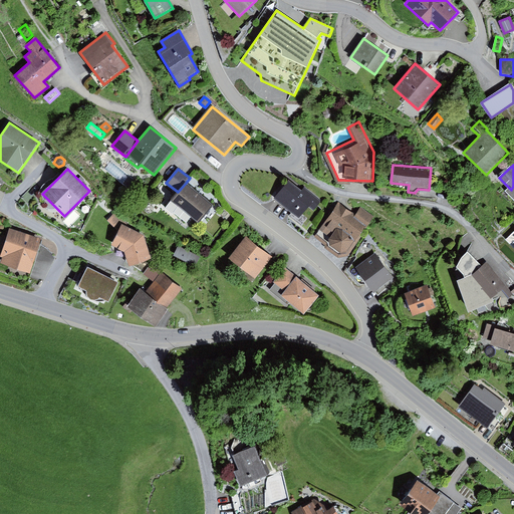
[(301,191),(288,181),(274,199),(292,213),(300,219),(303,215),(309,207),(314,211),(322,201),(304,188),(301,191)]
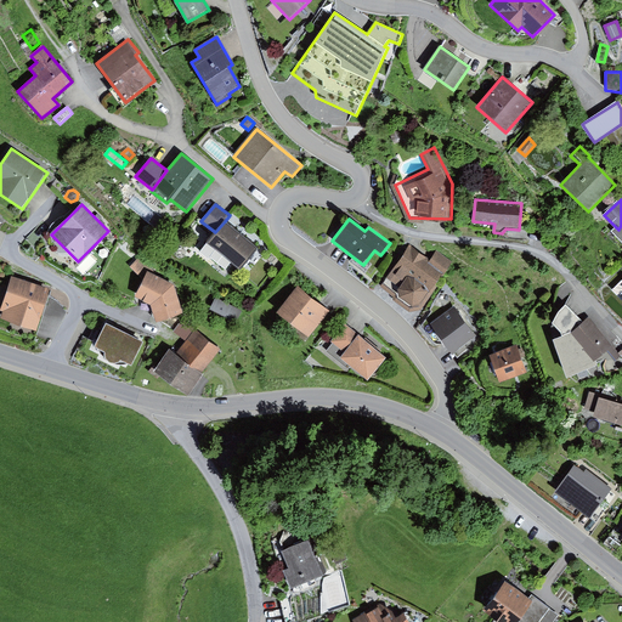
[(215,232),(199,252),(209,259),(210,258),(226,270),(231,264),(239,270),(258,248),(225,221),(215,232)]
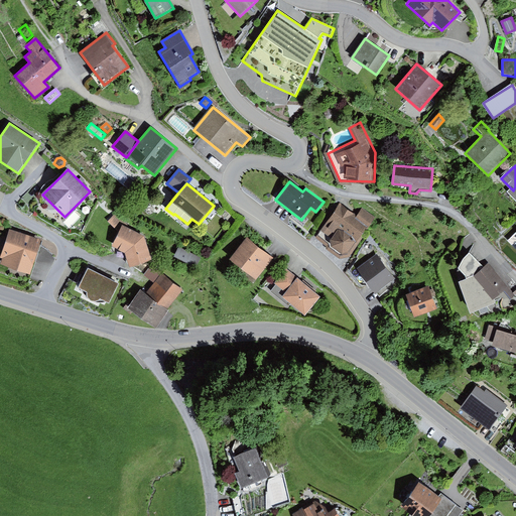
[(356,217),(340,204),(316,235),(330,244),(330,247),(341,255),(349,254),(362,237),(369,226),(356,217)]
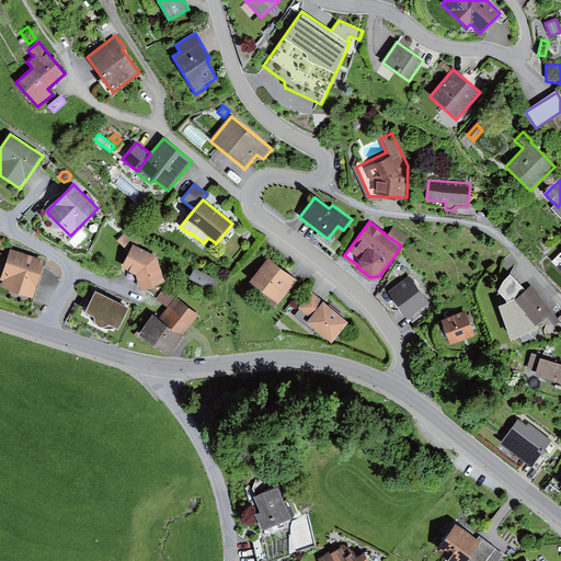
[(393,226),(387,236),(401,245),(409,237),(393,226)]
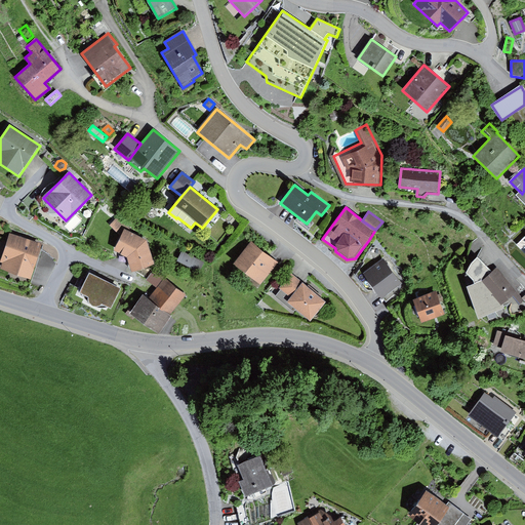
[(147,241),(129,232),(130,229),(118,216),(110,226),(121,236),(114,251),(127,257),(131,273),(155,266),(147,241)]
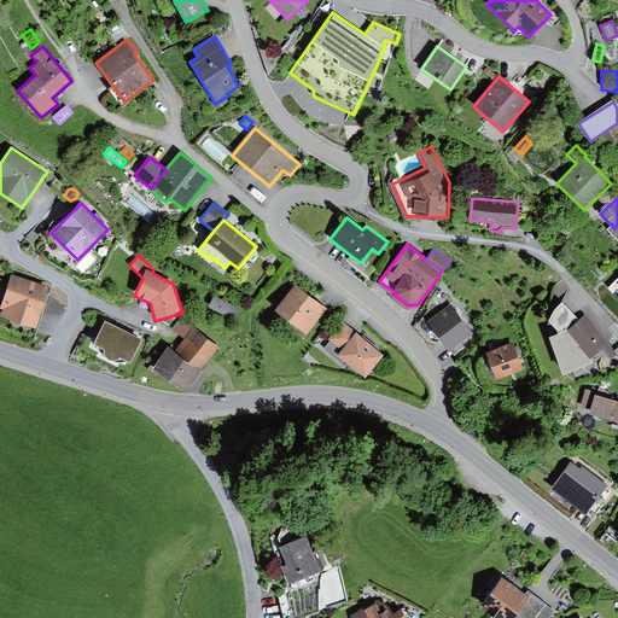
[(361,263),(351,256),(348,261),(363,273),(371,263),(365,258),(361,263)]
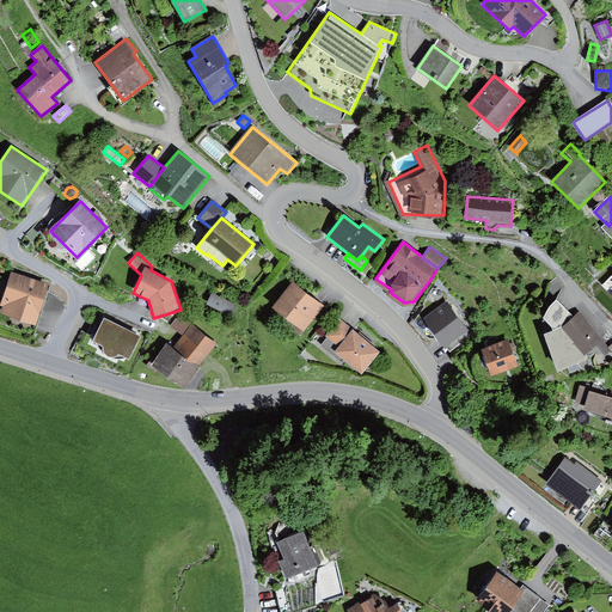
[(50,283),(11,271),(0,305),(2,306),(0,314),(36,326),(50,283)]
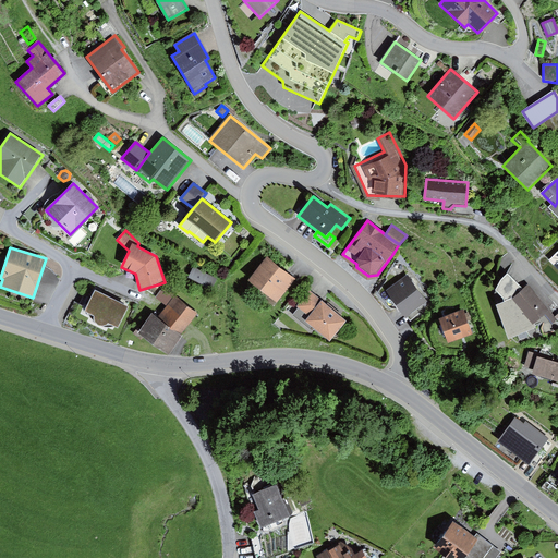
[(356,264),(342,254),(340,257),(352,266),(352,269),(367,280),(377,279),(392,257),(391,256),(377,275),(368,276),(356,267),(356,264)]
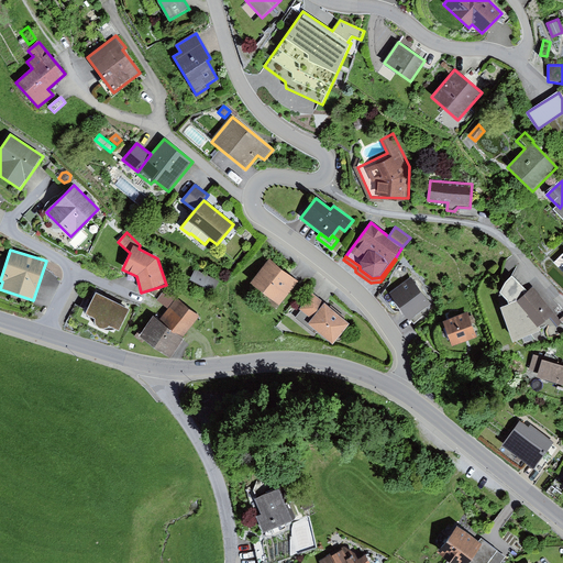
[(269,260),(251,283),(279,305),(297,282),(269,260)]
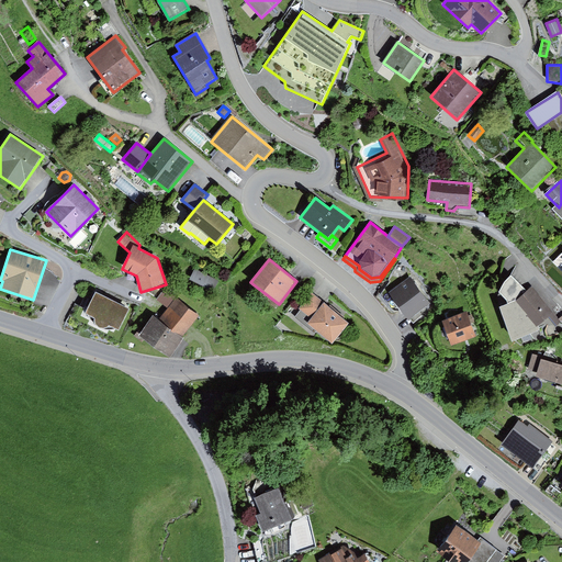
[(195,270),(191,280),(214,291),(218,281),(195,270)]
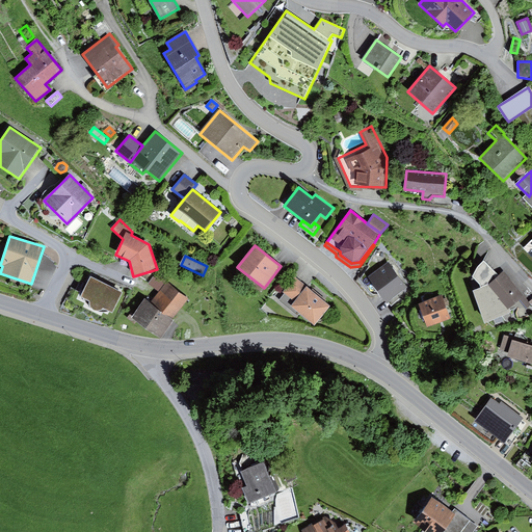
[(477,267),(473,276),(479,285),(481,288),(489,285),(499,275),(484,261),(477,267)]
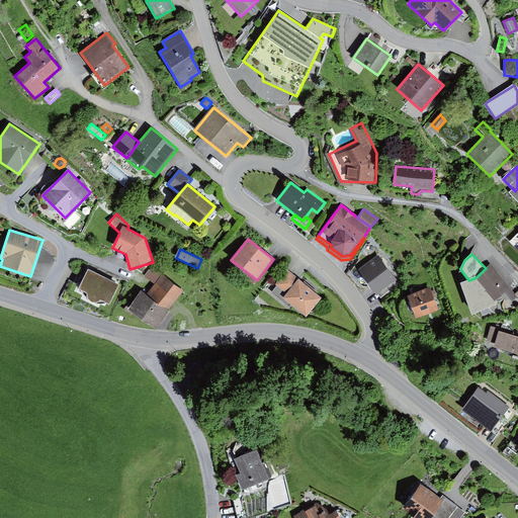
[(378,255),(358,269),(376,294),(378,293),(392,282),(396,280),(378,255)]
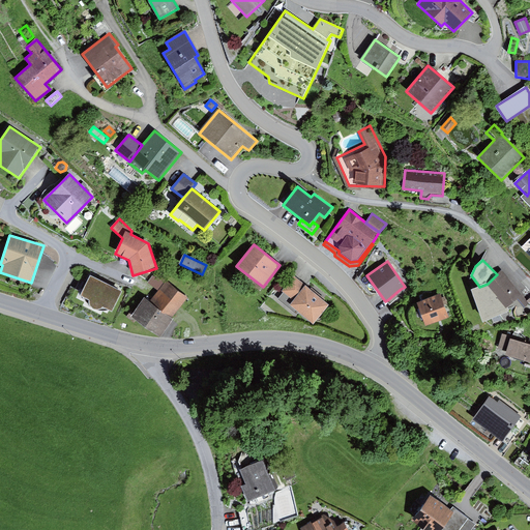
[(479,287),(471,290),(482,323),(509,312),(507,306),(522,295),(502,270),(497,274),(488,284),(479,287)]
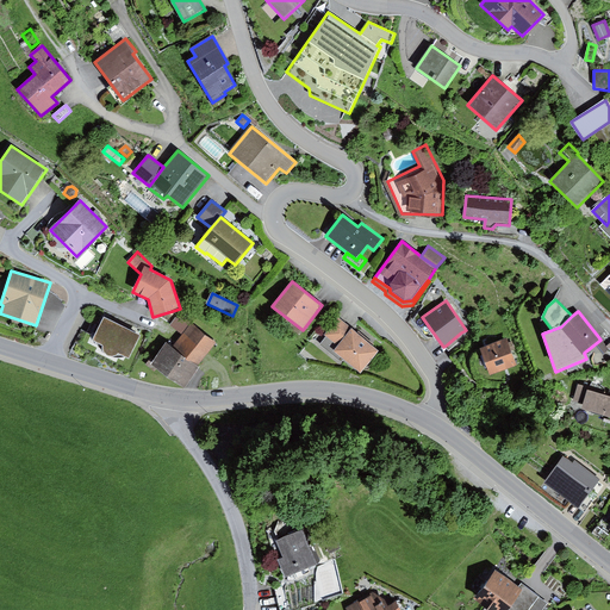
[(217,343),(179,315),(170,325),(184,335),(173,348),(167,343),(153,363),(149,361),(145,365),(155,371),(157,368),(184,388),(201,367),(199,366),(217,343)]
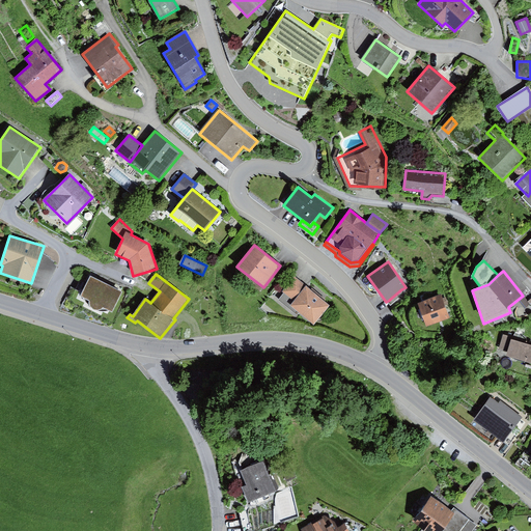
[(76,289),(83,294),(89,280),(82,277),(76,289)]
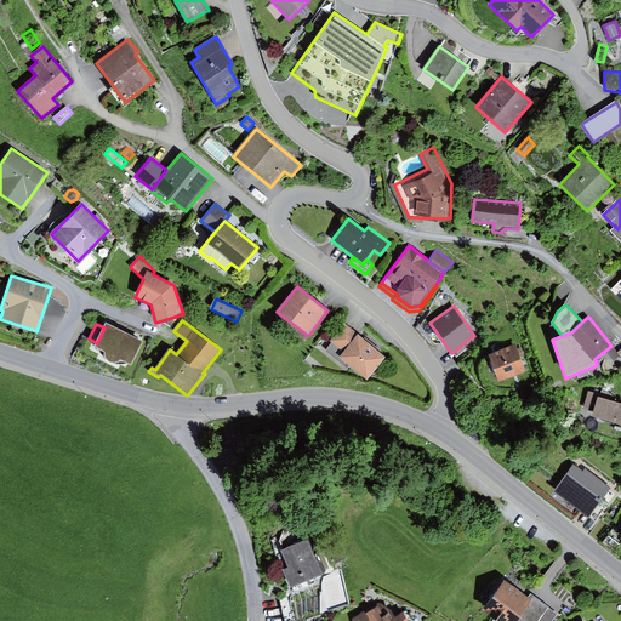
[(143,341),(107,324),(104,328),(97,343),(95,347),(106,352),(104,354),(106,359),(109,363),(115,363),(120,362),(120,359),(131,365),(143,341)]
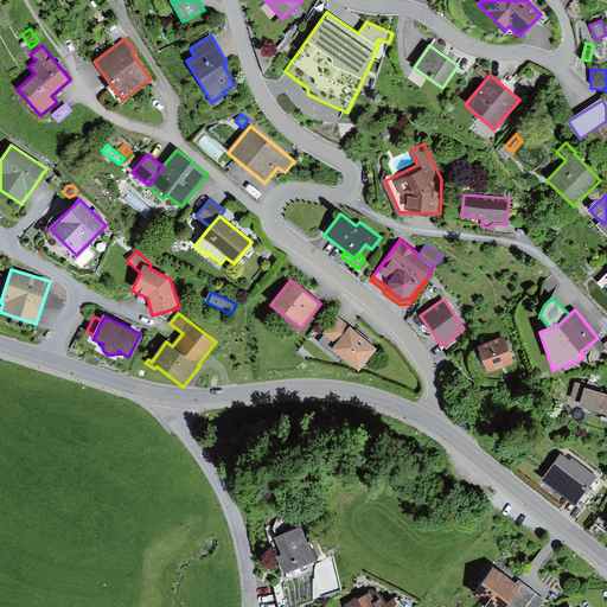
[(337,345),(351,327),(338,317),(324,333),(337,345)]
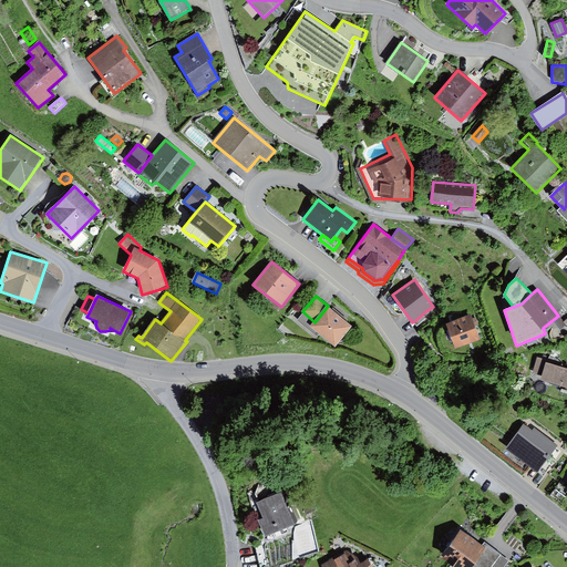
[(315,322),(311,327),(336,347),(353,327),(328,306),(315,322)]
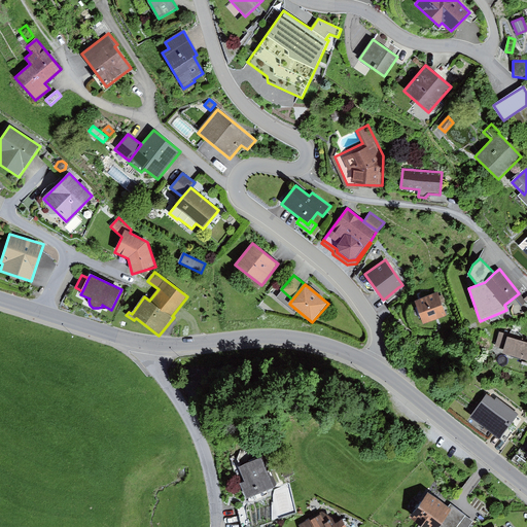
[(398,287),(385,299),(388,303),(402,292),(398,287)]
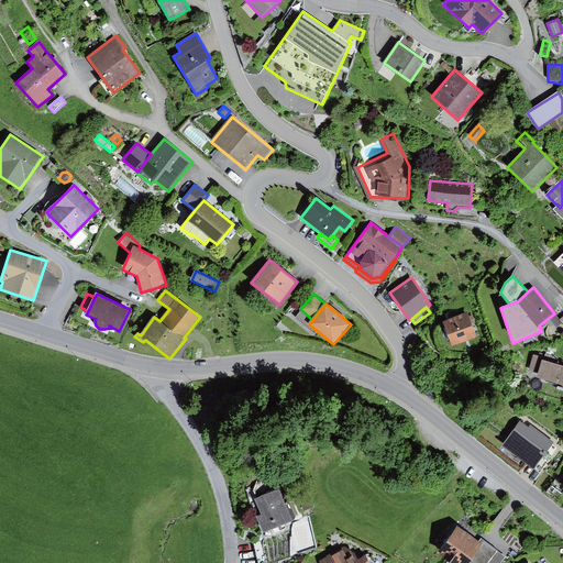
[(466,312),(442,322),(451,346),(476,337),(472,326),(476,323),(473,316),(468,317),(466,312)]
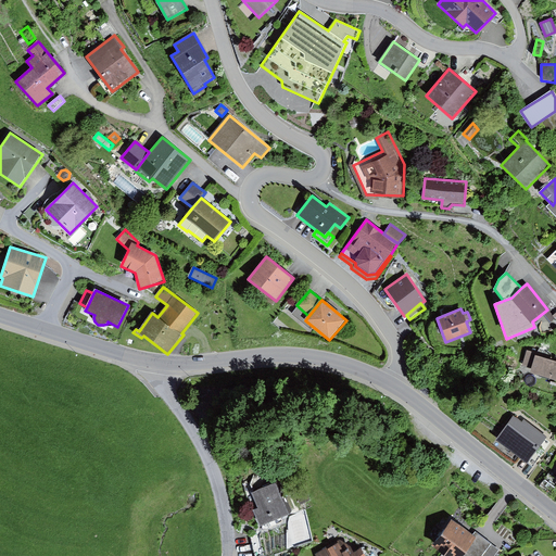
[(425,317),(412,325),(415,331),(429,323),(425,317)]
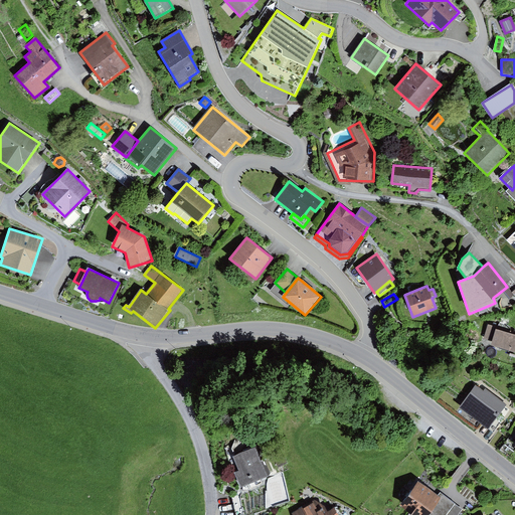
[(514,332),(489,324),(484,339),(492,341),(491,345),(514,353),(514,332)]
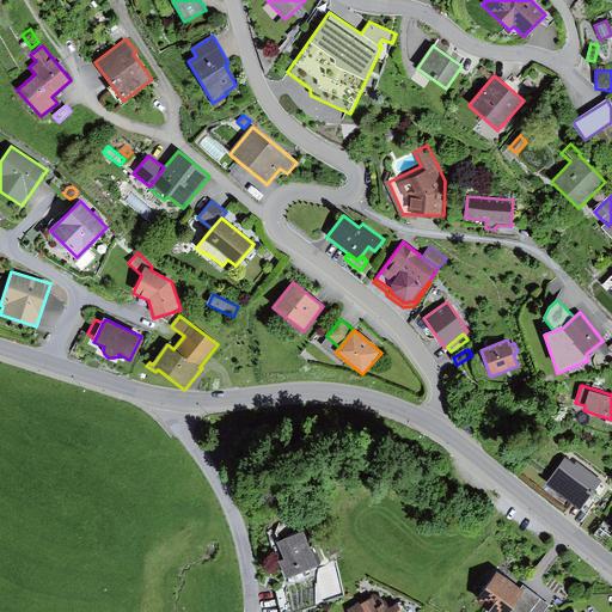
[(465,423),(461,427),(472,435),(475,432),(465,423)]
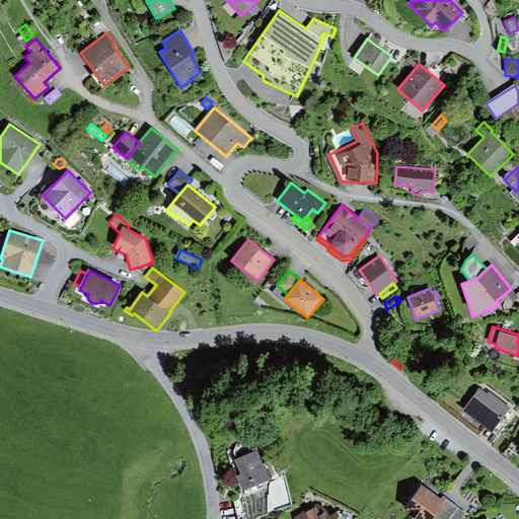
[(488,394),(479,388),(462,411),(493,433),(502,421),(511,408),(490,391),(488,394)]
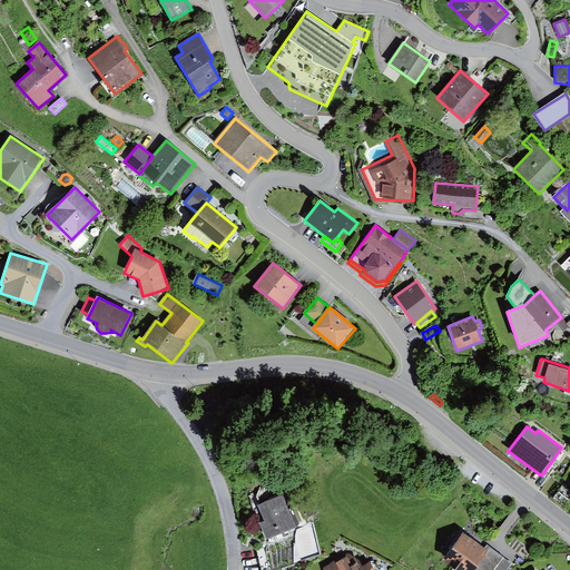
[(556,465),(551,462),(541,475),(546,479),(556,465)]
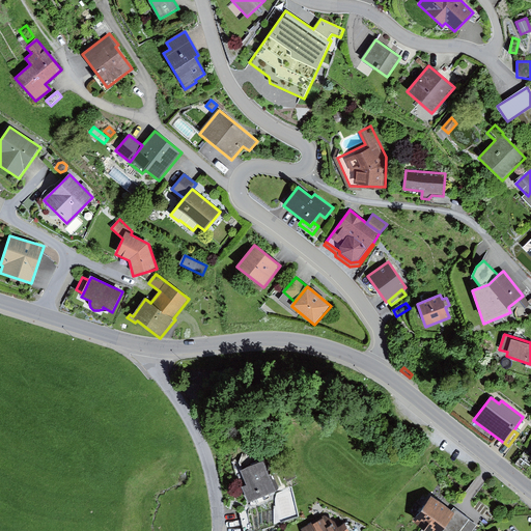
[(263,460),(241,471),(247,485),(242,487),(249,503),(277,491),(263,460)]
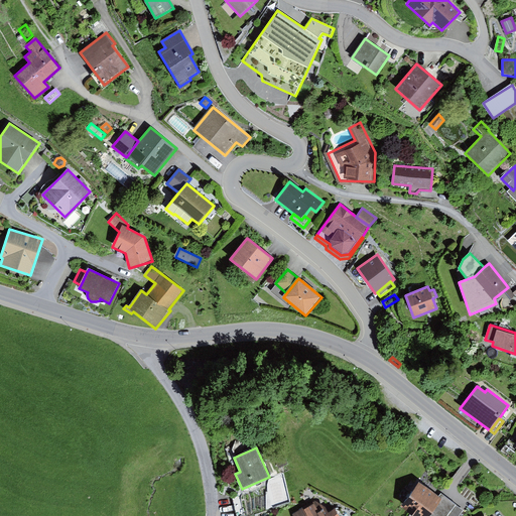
[(441,499),(419,483),(401,508),(412,515),(428,515),(429,515),(441,499)]
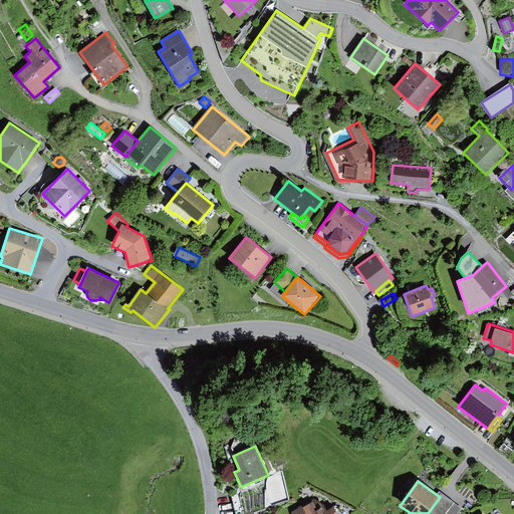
[(442,494),(440,497),(428,513),(429,513),(457,513),(462,509),(442,494)]
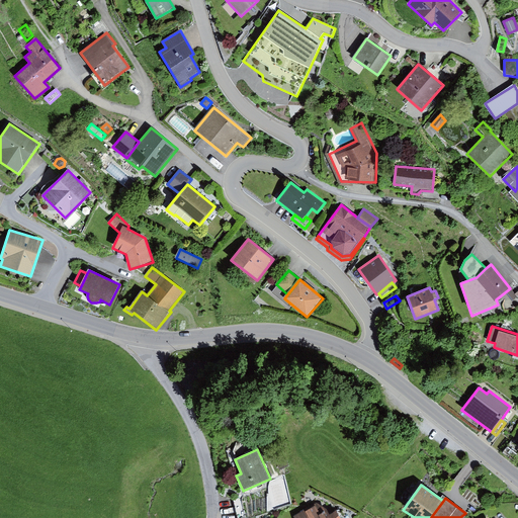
[(317,503),(293,517),(294,517),(341,517),(336,510),(330,514),(327,509),(317,503)]
